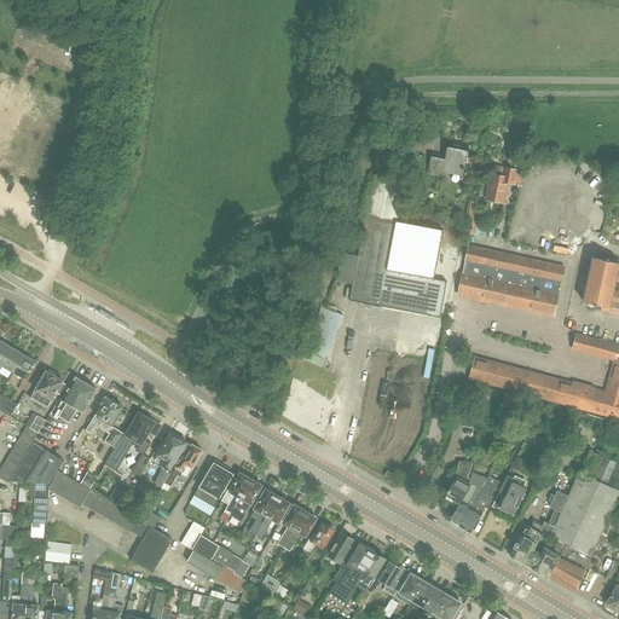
[(450,139),(449,139),(445,157),(440,157),(440,155),(432,154),(428,172),(443,175),(444,169),(461,173),(460,179),(461,179),(462,169),(463,169),(464,167),(463,167),(468,143),(467,143),(467,145),(449,142),(450,139)]
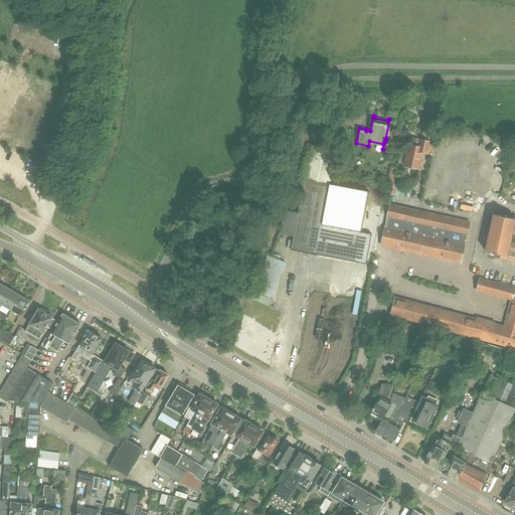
[(416,146),(408,144),(403,165),(418,168),(422,151),(427,153),(431,141),(418,139),(416,146)]
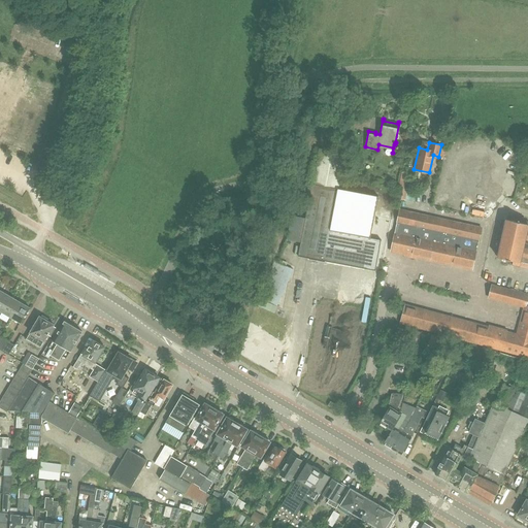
[(299,256),(327,261),(365,268),(376,270),(383,239),(330,229),(344,154),(319,149),(305,219),(301,242),(299,256)]
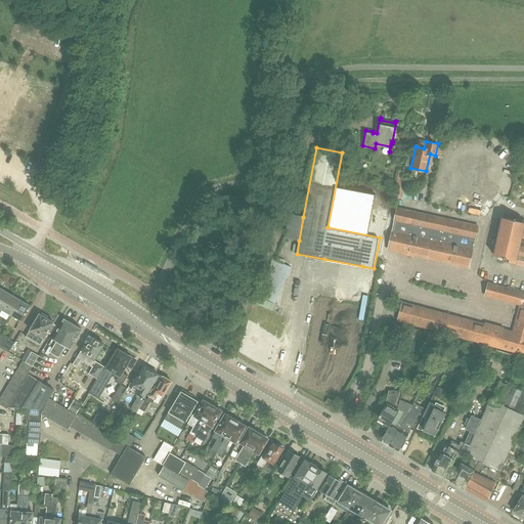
[(402,199),(404,189),(406,176),(398,175),(393,197),(402,199)]
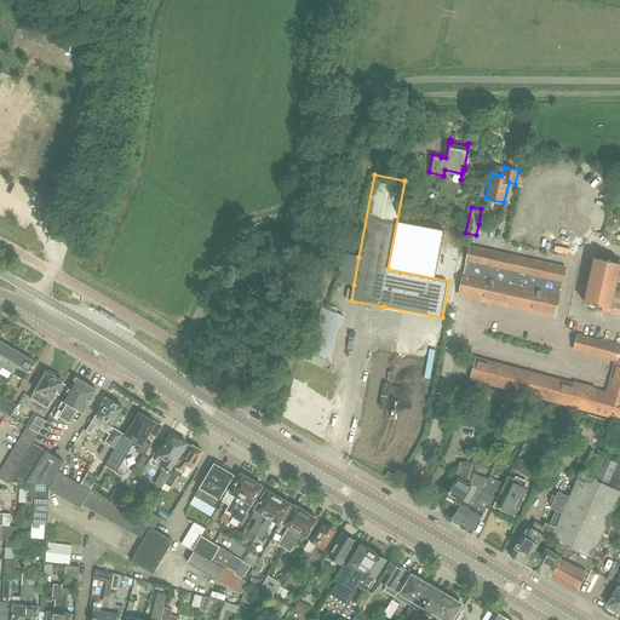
[(492,303),(492,302),(503,253),(470,246),(459,294),(475,298),(475,299),(492,303)]
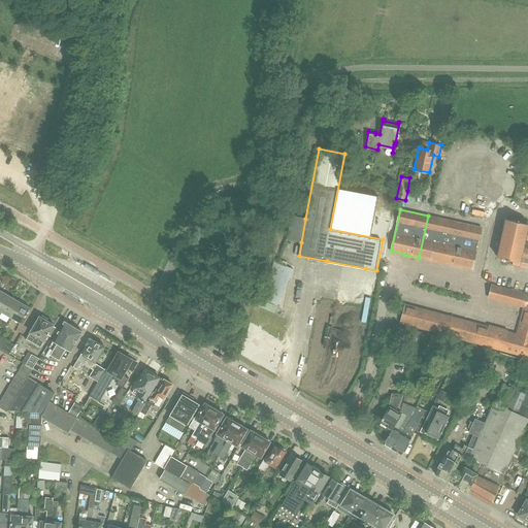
[(441,219),(428,216),(419,257),(432,259),(441,219)]
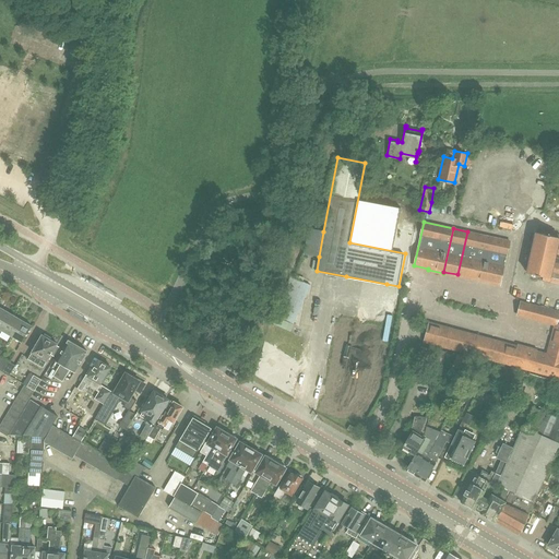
[(558,237),(551,236),(552,233),(540,230),(540,233),(535,232),(526,272),(534,274),(533,277),(549,281),(555,257),(558,258),(558,238),(558,237)]
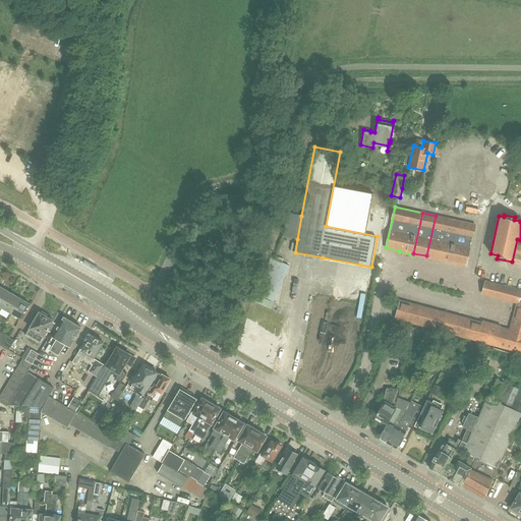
[(426,255),(440,258),(448,219),(436,216),(426,255)]
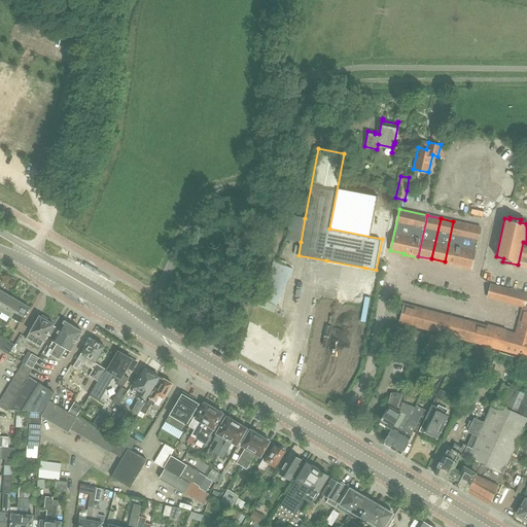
[(481,227),(453,221),(445,261),(471,268),(481,227)]
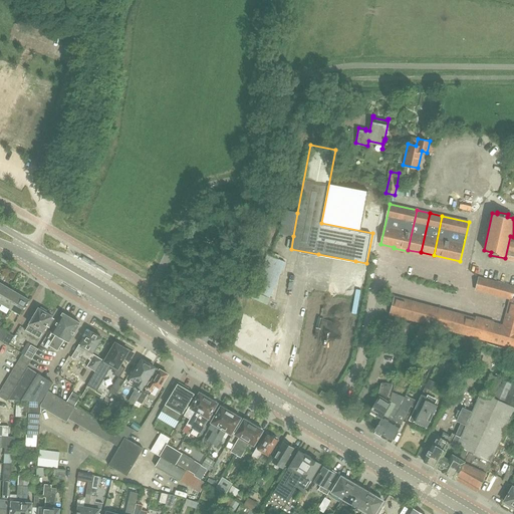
[(513,287),(511,298),(513,298),(513,237),(510,236),(505,258),(513,260),(513,257),(513,287)]
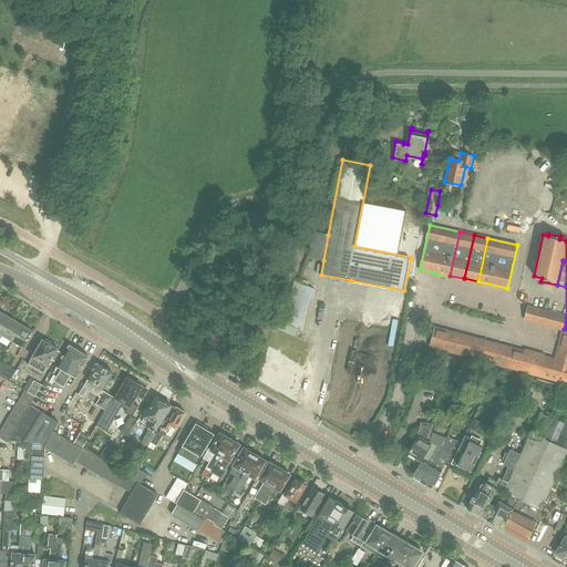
[(564,329),(566,317),(566,316),(528,306),(525,319),(564,329)]
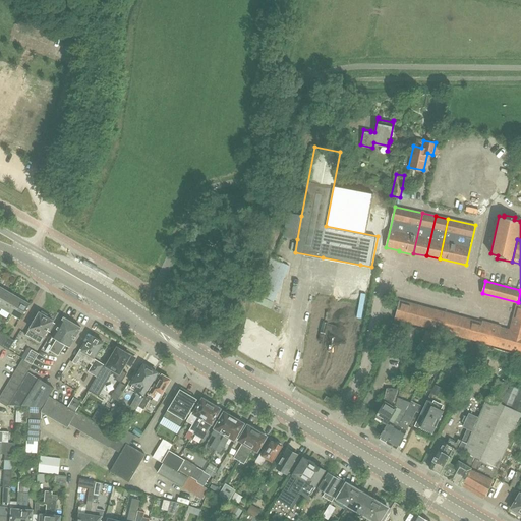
[(0,287),(0,306),(1,307),(10,292),(1,287),(0,287)]
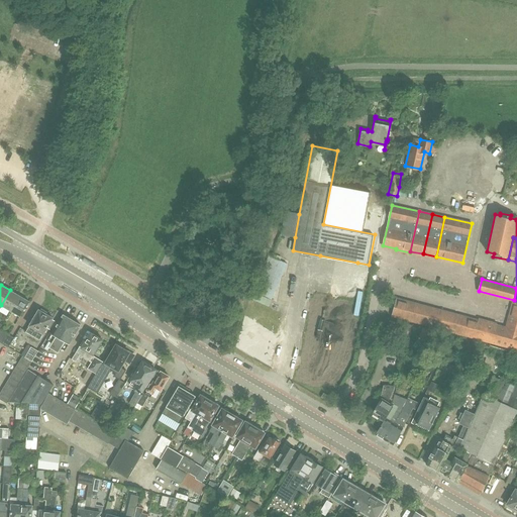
[(1,305),(10,311),(19,296),(10,290),(1,305)]
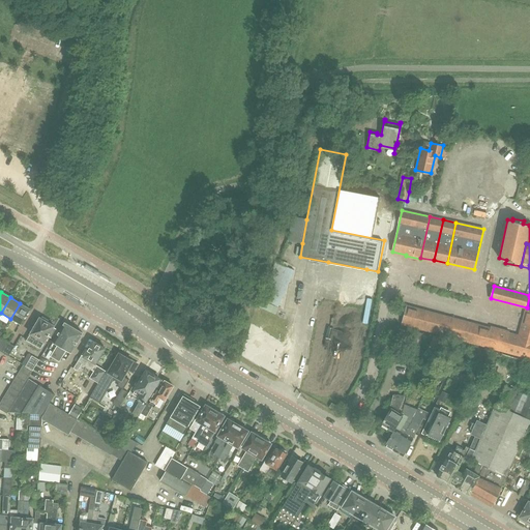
[(30,308),(20,303),(10,319),(21,325),(30,308)]
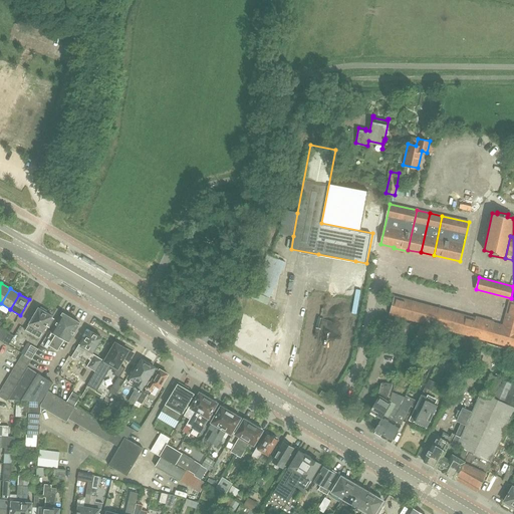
[(433,327),(438,307),(395,296),(390,315),(433,327)]
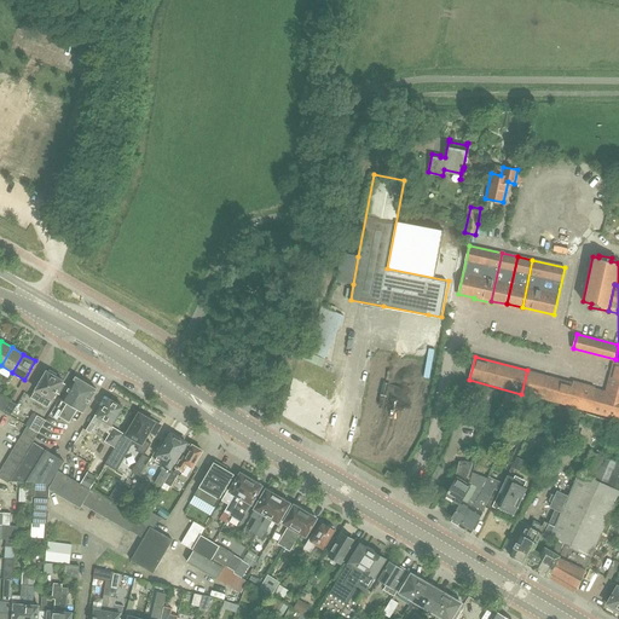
[(607,388),(618,391),(618,359),(615,359),(607,388)]
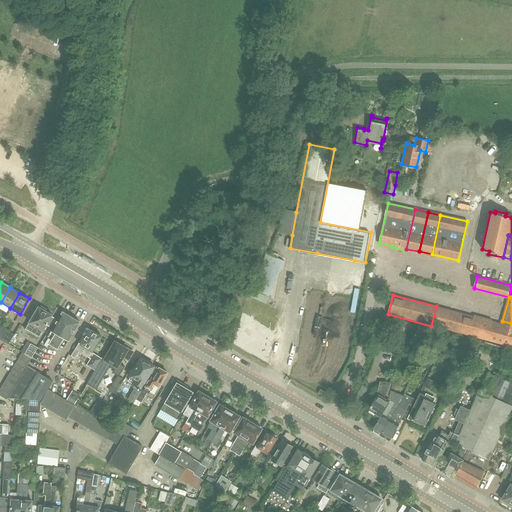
[(25,329),(33,333),(39,337),(46,325),(48,326),(53,318),(51,317),(52,315),(45,311),(46,309),(39,305),(33,317),(31,316),(29,320),(30,321),(25,329)]
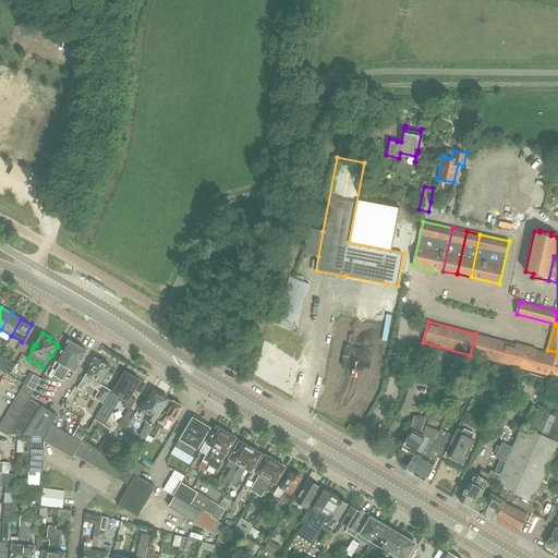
[(496,362),(500,341),(475,334),(470,355),(496,362)]
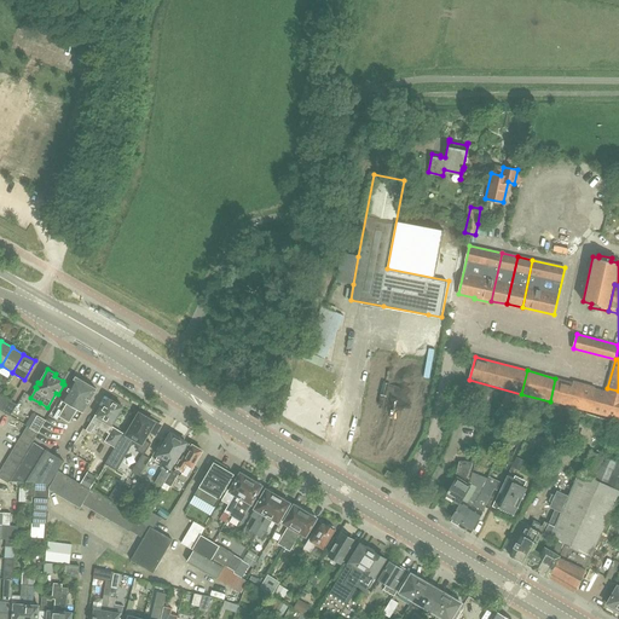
[(97,388),(76,376),(62,399),(68,403),(59,416),(69,422),(77,409),(82,412),(97,388)]
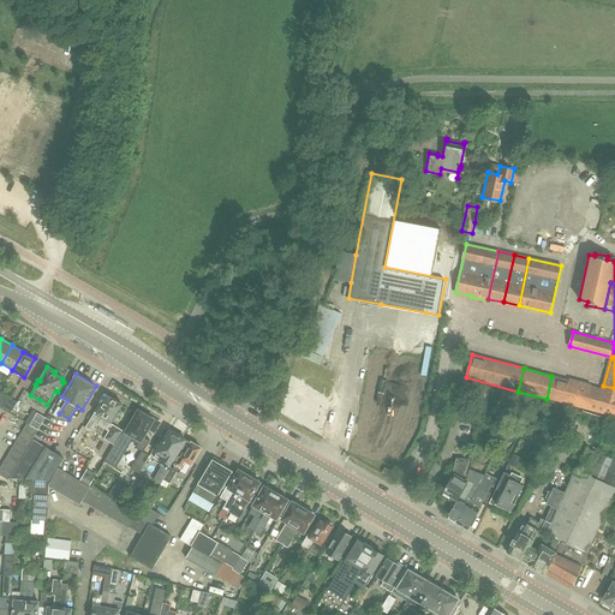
[(574,406),(580,382),(569,378),(569,381),(551,376),(547,399),(574,406)]
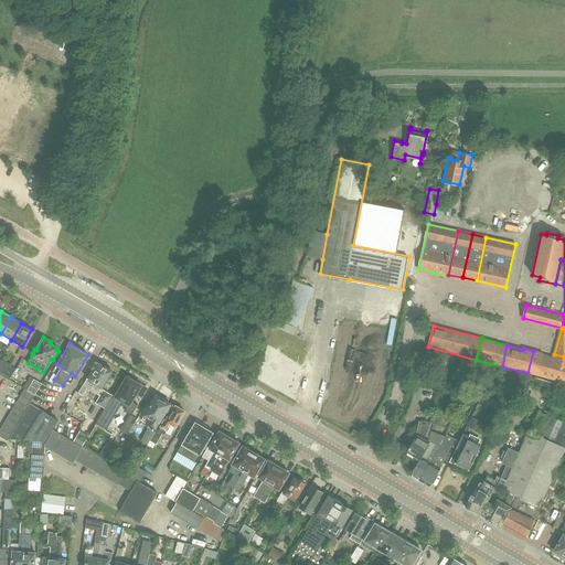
[(424,360),(435,363),(437,353),(426,350),(424,360)]
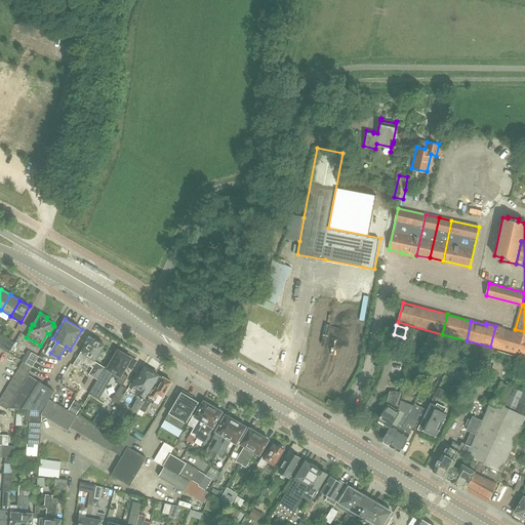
[(524,331),(515,329),(515,332),(505,330),(505,328),(495,326),(490,347),(524,356),(524,331)]
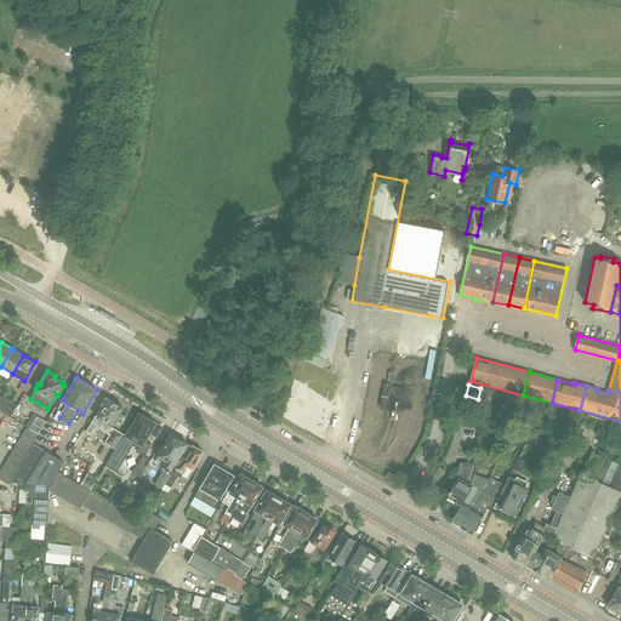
[(493,404),(494,399),(496,392),(485,388),(484,396),(482,402),(493,404)]
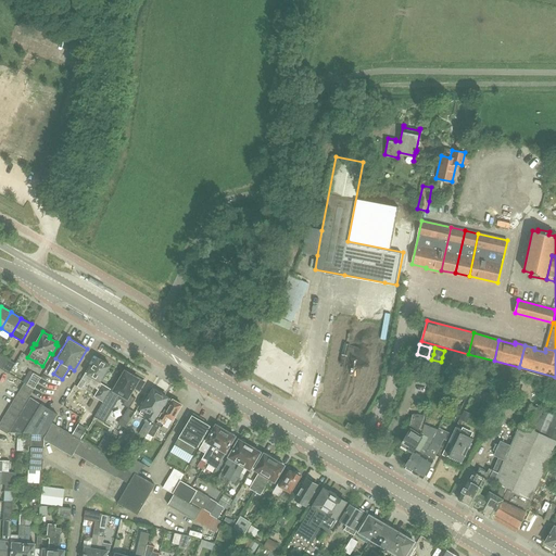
[(454,353),(449,367),(462,371),(466,357),(454,353)]
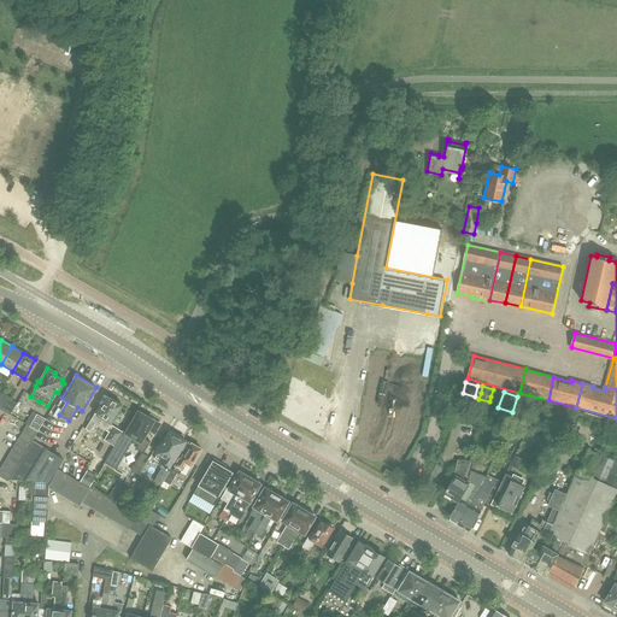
[(99,406),(87,427),(86,429),(89,432),(94,424),(110,433),(105,440),(115,446),(122,433),(110,425),(122,405),(121,405),(121,403),(116,399),(113,400),(109,397),(101,407),(99,406)]
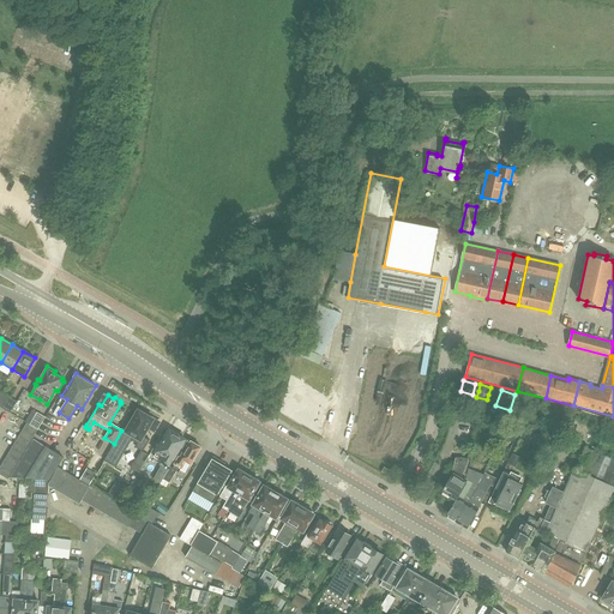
[(10,397),(2,409),(11,414),(17,402),(10,397)]
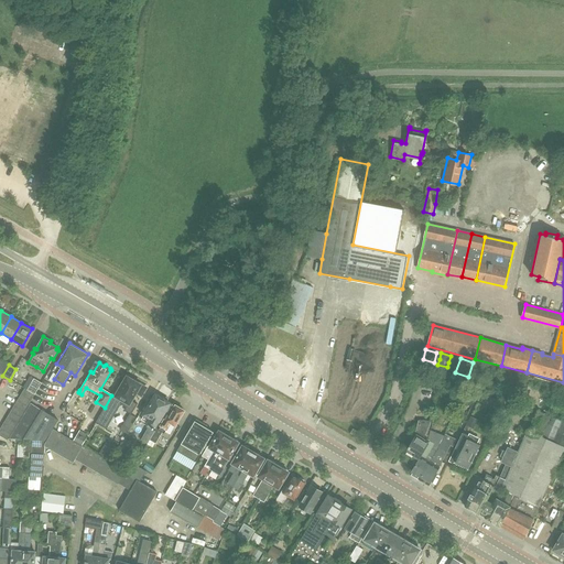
[(131,380),(127,377),(119,390),(118,390),(114,397),(111,396),(105,408),(96,422),(106,429),(121,403),(120,402),(121,398),(130,403),(136,392),(141,396),(144,388),(139,384),(140,383),(132,378),(131,380)]
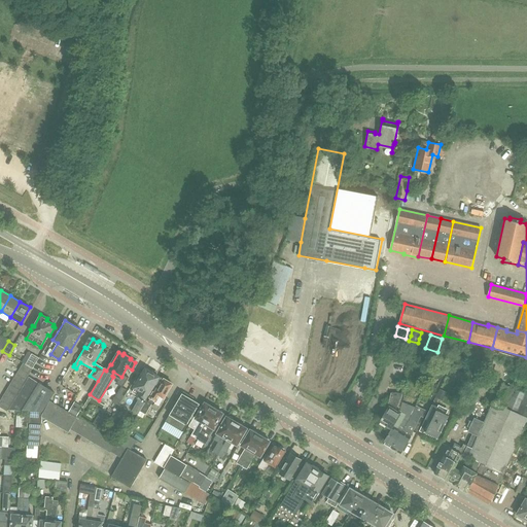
[(25,365),(32,370),(39,357),(32,353),(25,365)]
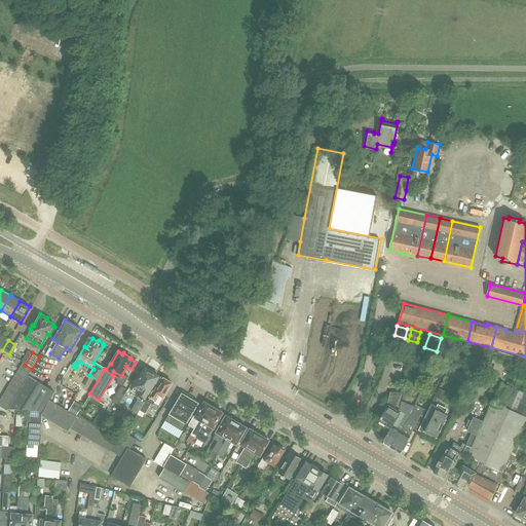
[(23,363),(20,368),(30,373),(32,369),(25,365),(23,363)]
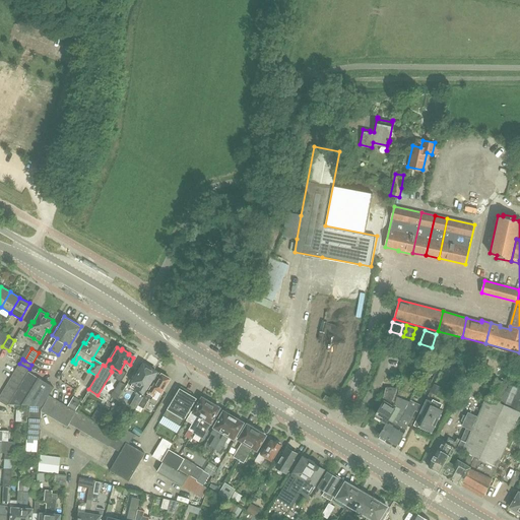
[(427,361),(419,379),(425,382),(431,367),(433,368),(435,364),(427,361)]
